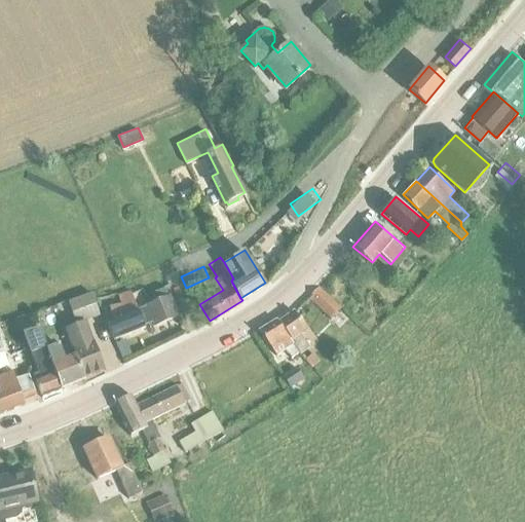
[(309,294),(331,315),(341,305),(320,284),(309,294)]
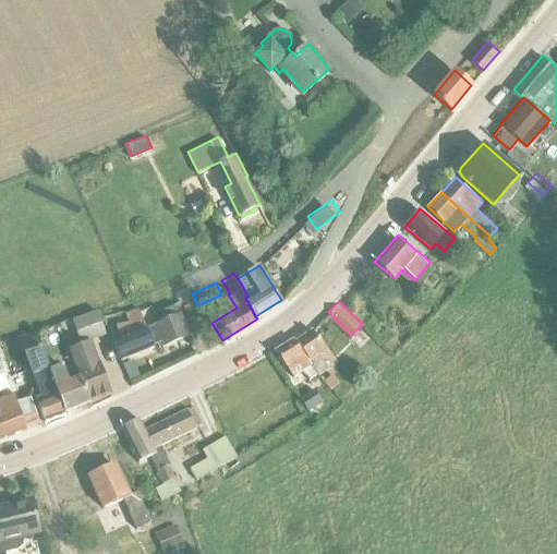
[(176,305),(162,311),(165,318),(179,313),(176,305)]
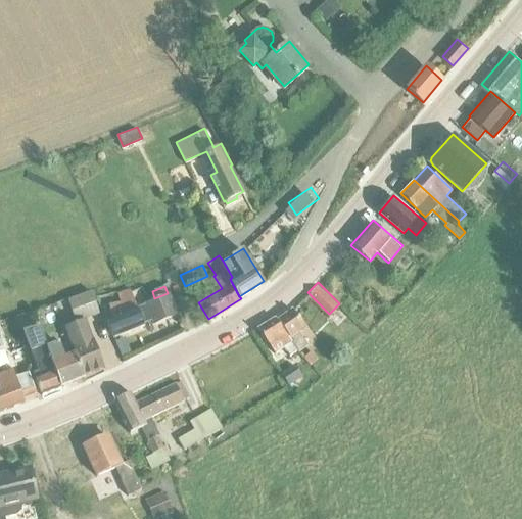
[(154,321),(177,312),(169,292),(168,293),(154,298),(137,305),(130,287),(117,291),(121,300),(109,303),(113,316),(106,318),(112,335),(144,323),(143,321),(152,318),(154,321)]
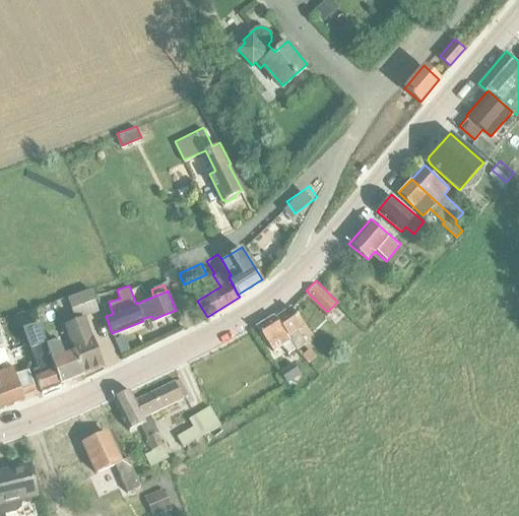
[(64,322),(75,349),(83,371),(103,364),(83,315),(99,309),(90,288),(68,297),(76,318),(64,322)]
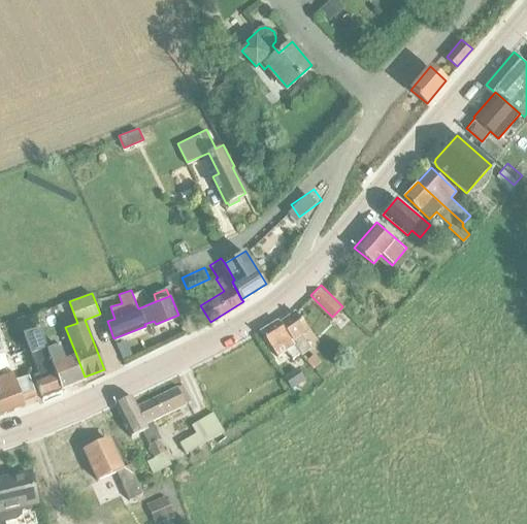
[(295,309),(280,321),(301,351),(302,353),(311,346),(302,332),(308,328),(295,309)]
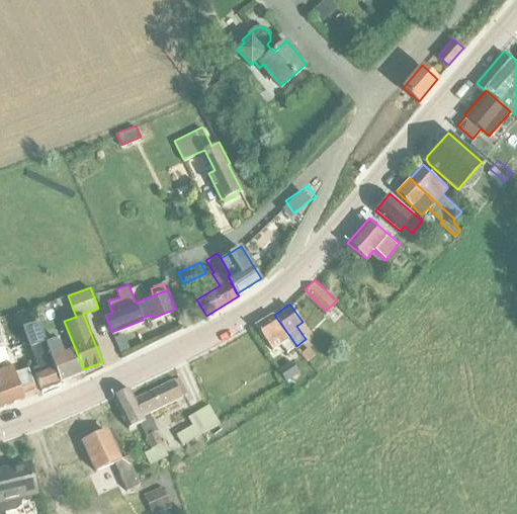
[(295,344),(274,315),(272,312),(255,324),(272,348),(281,342),(287,350),(295,344)]
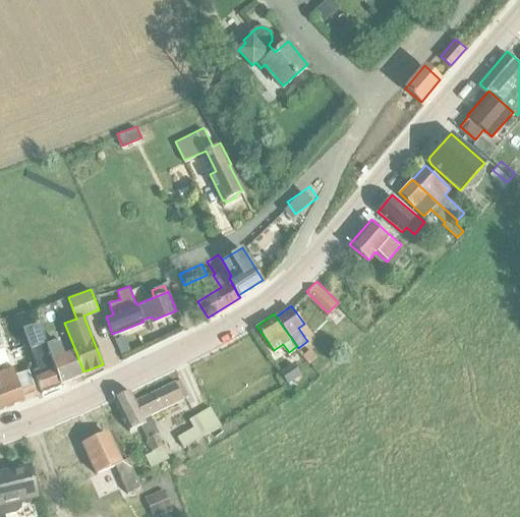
[(60,382),(47,344),(46,344),(40,324),(23,329),(39,366),(34,368),(43,392),(61,384),(60,382)]
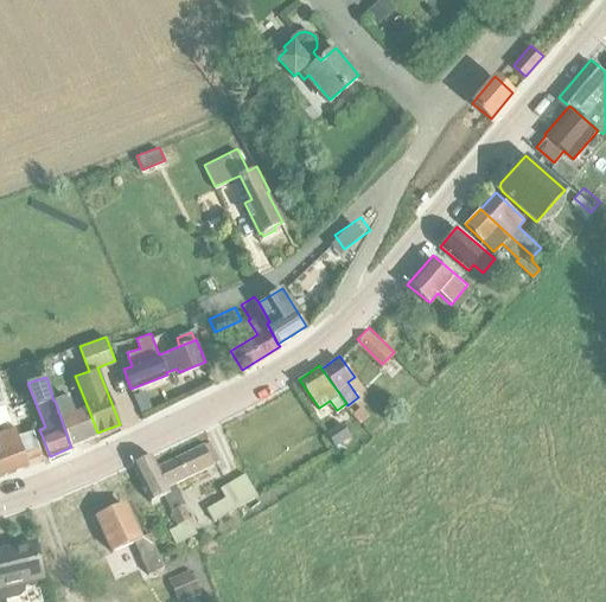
[(0,391),(0,474),(29,463),(26,458),(42,453),(33,429),(18,435),(16,427),(1,431),(0,428),(0,401),(5,399),(2,391),(0,391)]
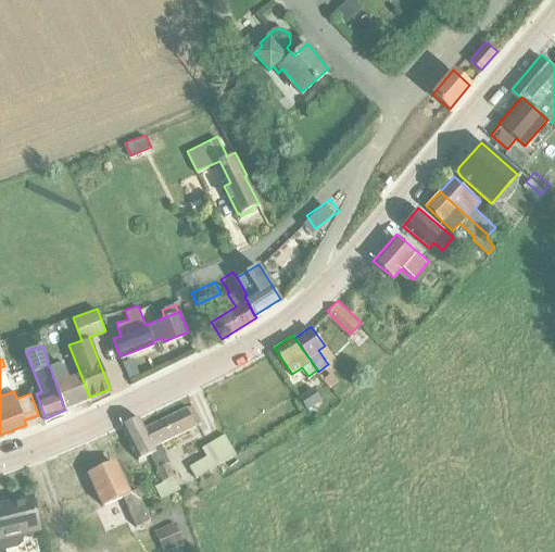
[(62,362),(50,367),(64,408),(90,398),(89,397),(80,374),(68,378),(62,362)]
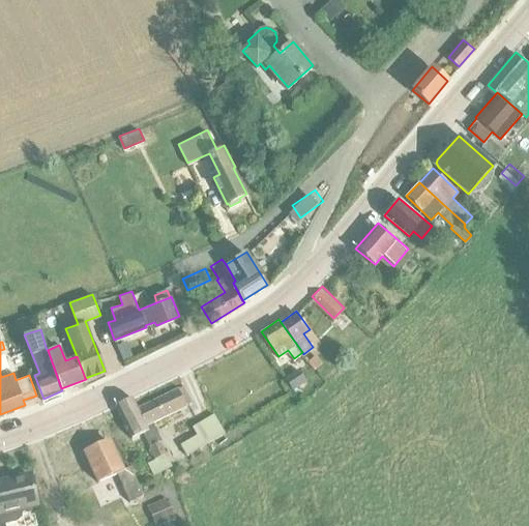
[(309,359),(314,367),(322,361),(316,354),(309,359)]
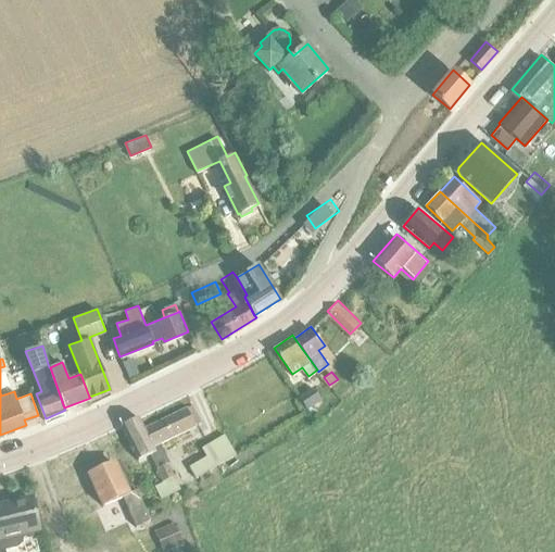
[(299,394),(307,408),(322,398),(313,386),(299,394)]
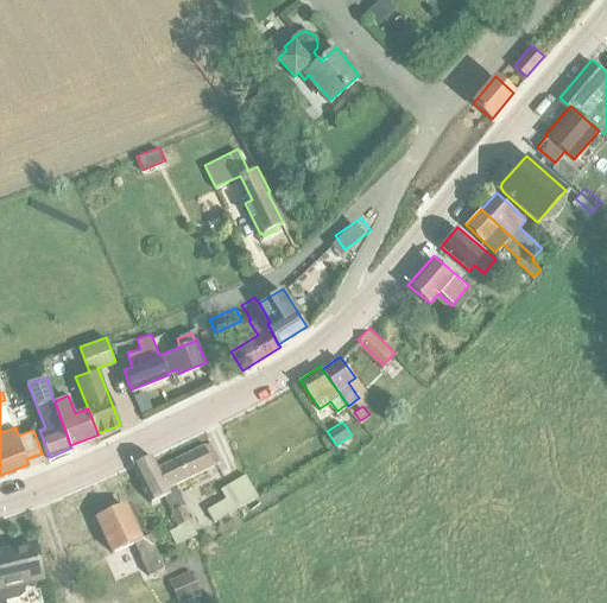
[(165,494),(179,524),(169,528),(176,544),(198,533),(184,503),(185,503),(176,482),(214,464),(213,462),(220,458),(210,439),(158,465),(152,454),(133,463),(152,500),(165,494)]
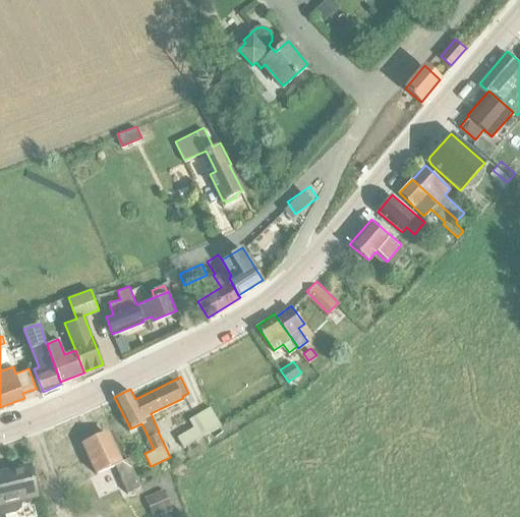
[(183,446),(221,422),(210,405),(189,417),(194,425),(177,436),(183,446)]
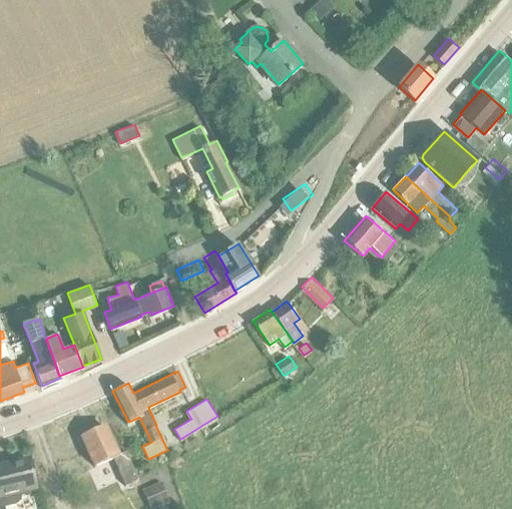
[(113,457),(125,484),(139,478),(126,450),(119,453),(106,425),(82,435),(95,465),(113,457)]
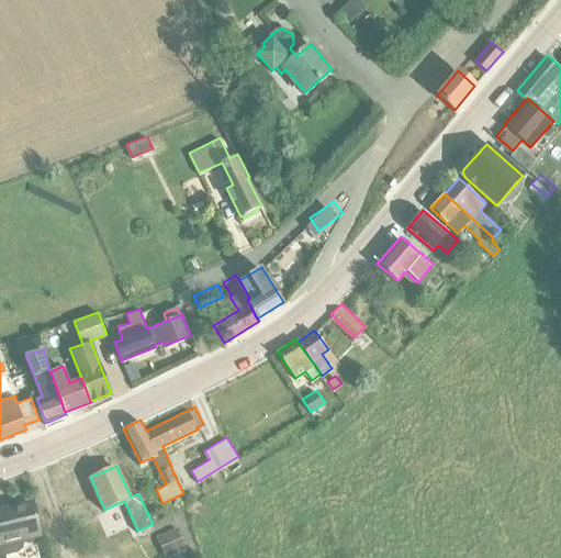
[(32,502),(0,509),(0,554),(7,554),(14,551),(19,550),(22,548),(23,545),(24,542),(23,537),(40,534),(32,502)]
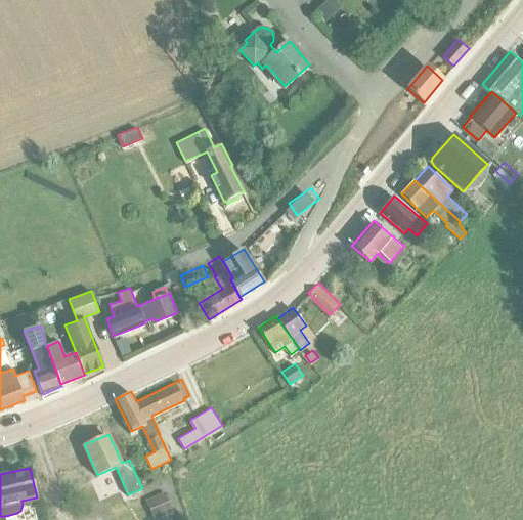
[(173,510),(165,490),(145,499),(155,518),(173,510)]
